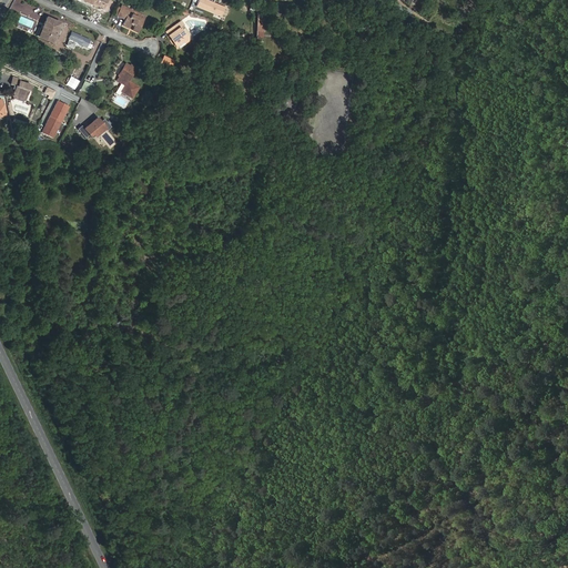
[(139,31),(145,17),(121,6),(117,16),(124,19),(122,26),(129,29),(131,23),(132,22),(134,23),(134,24),(132,28),(139,31)]
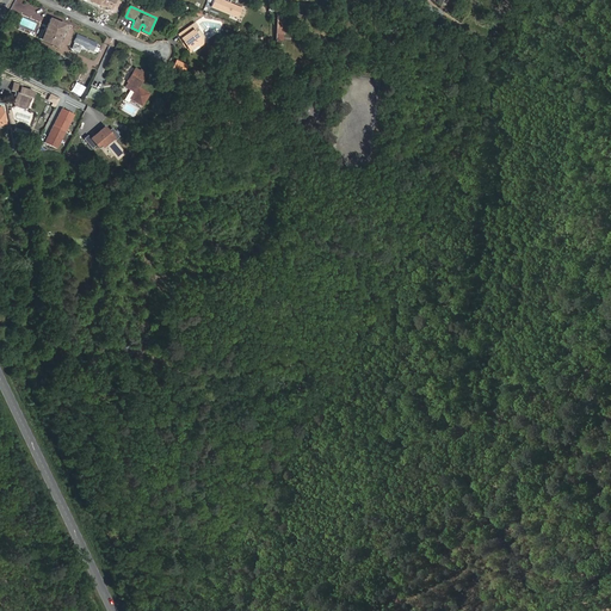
[(56,45),(65,25),(50,18),(41,39),(56,45)]
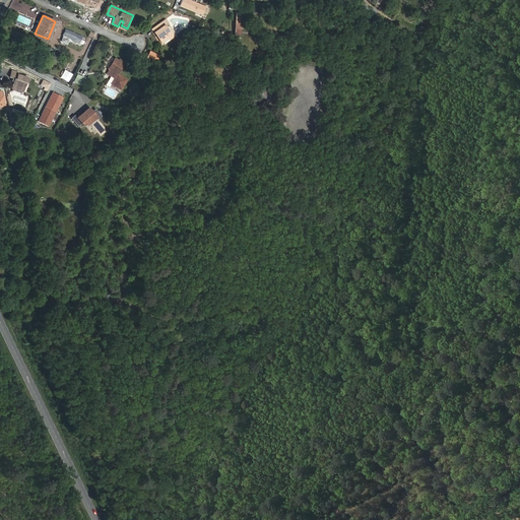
[(176,35),(165,19),(158,24),(160,27),(153,33),(157,38),(158,37),(163,42),(164,44),(176,35)]
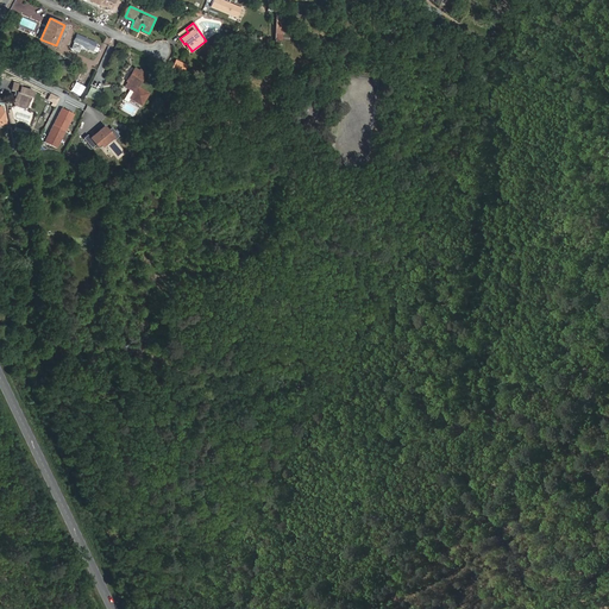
[(180,38),(188,32),(186,29),(177,35),(180,38)]
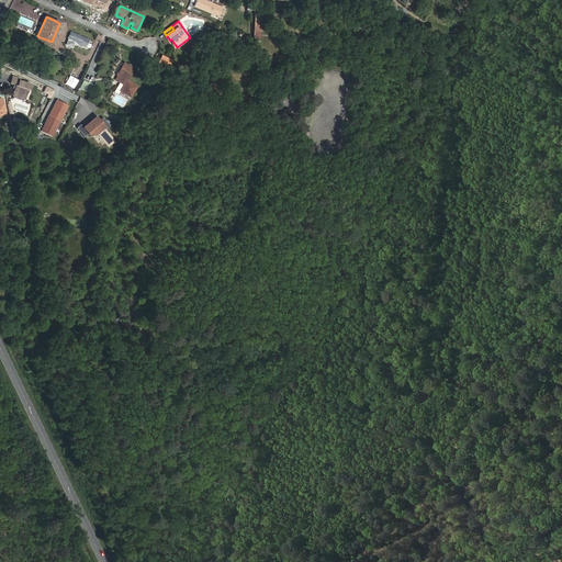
[(86,46),(89,40),(70,32),(67,38),(86,46)]
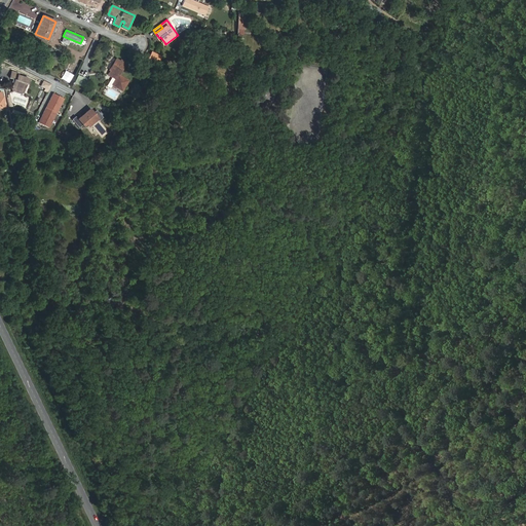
[(157,63),(160,57),(151,51),(148,59),(157,63)]
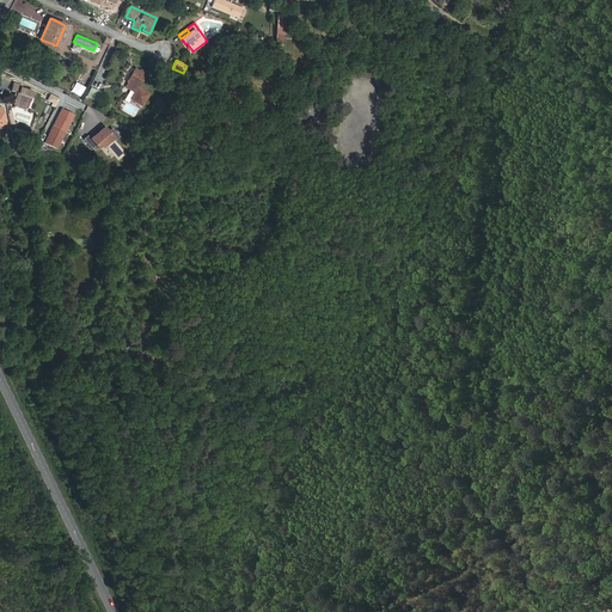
[(134,92),(146,74),(140,71),(140,72),(135,69),(127,81),(129,81),(126,86),(134,92)]
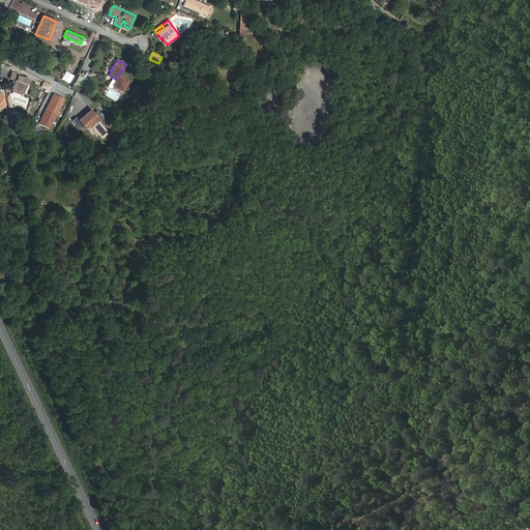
[(65,70),(61,79),(69,83),(74,75),(65,70)]
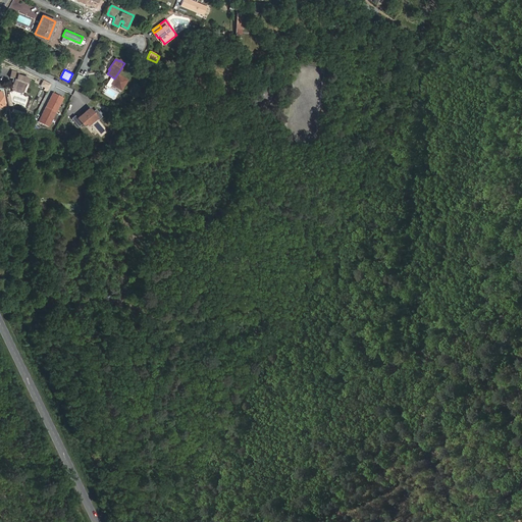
[(22,92),(25,83),(27,83),(29,79),(17,74),(17,72),(11,70),(9,77),(14,79),(11,88),(12,91),(20,93),(22,92)]
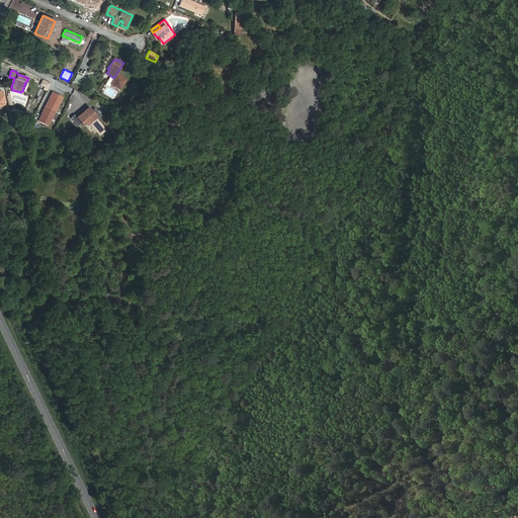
[(83,85),(86,79),(77,74),(74,81),(83,85)]
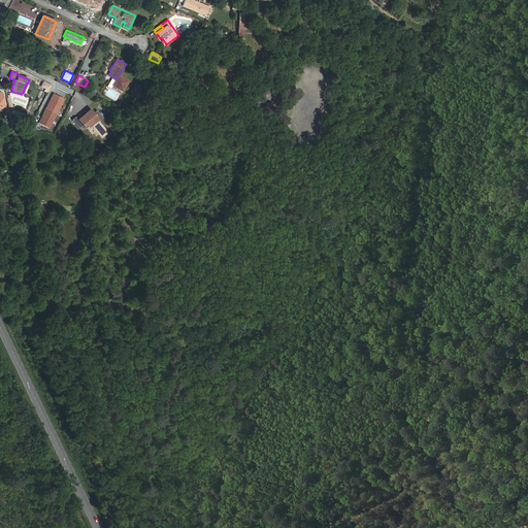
[(43,80),(40,87),(48,91),(52,85),(43,80)]
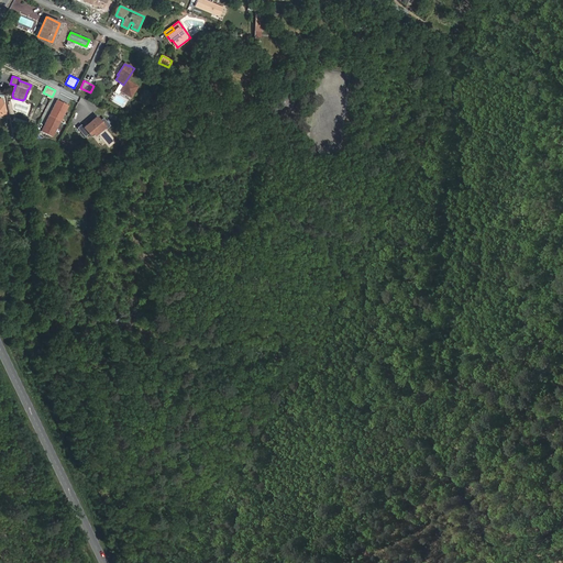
[(56,100),(41,131),(52,136),(67,105),(56,100)]
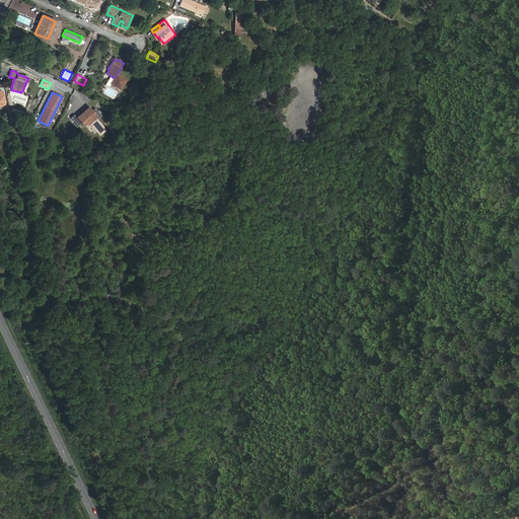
[(74,116),(83,128),(97,116),(95,114),(96,113),(89,103),(74,116)]
